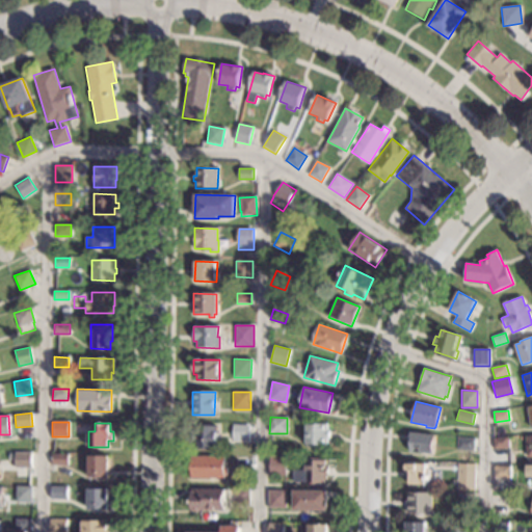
[(250,433),(235,433),(235,424),(250,424),(250,433)]
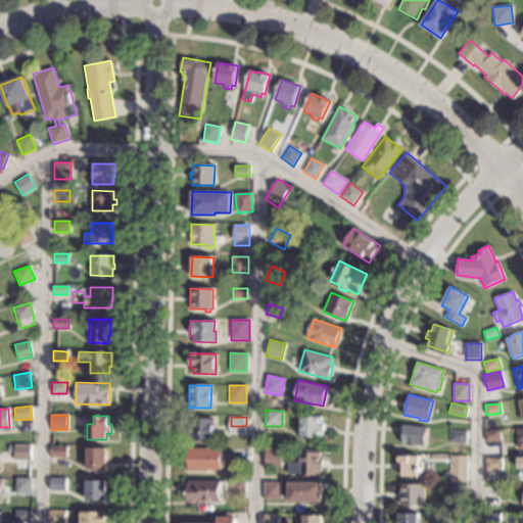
[(322,424),(324,424),(324,431),(321,431),(321,437),(301,436),(301,417),(322,417),(322,424)]
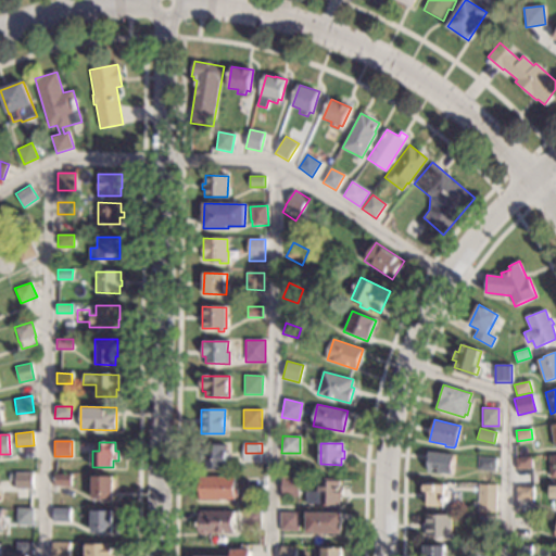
[(228,445),(227,469),(203,468),(204,459),(200,459),(201,444),(228,445)]
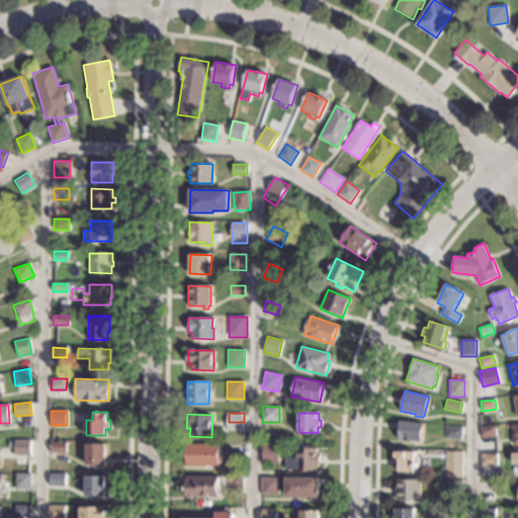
[(424,424),(422,442),(399,440),(400,429),(398,429),(399,421),(424,424)]
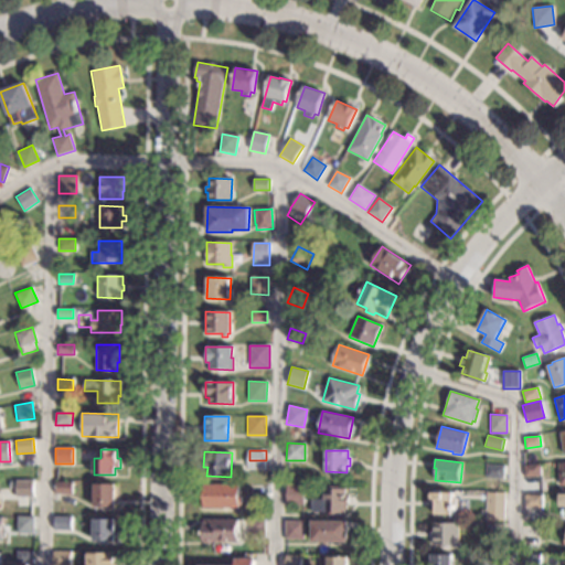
[(504,466),(503,479),(484,477),(487,464),(504,466)]
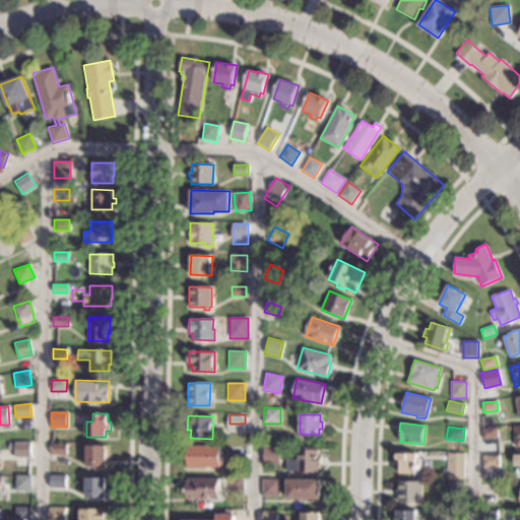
[(497,438),(482,439),(481,429),(496,427),(497,438)]
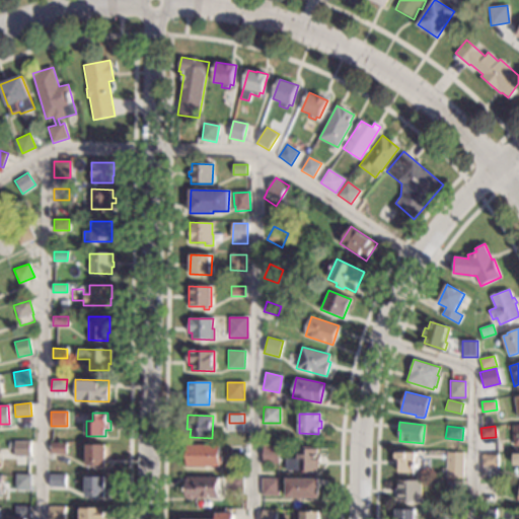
[(30,456),(15,456),(15,441),(31,442),(30,456)]
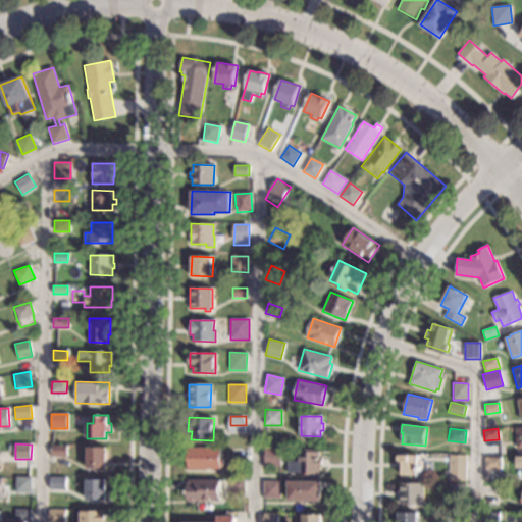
[(67,457),(51,456),(51,446),(67,446),(67,457)]
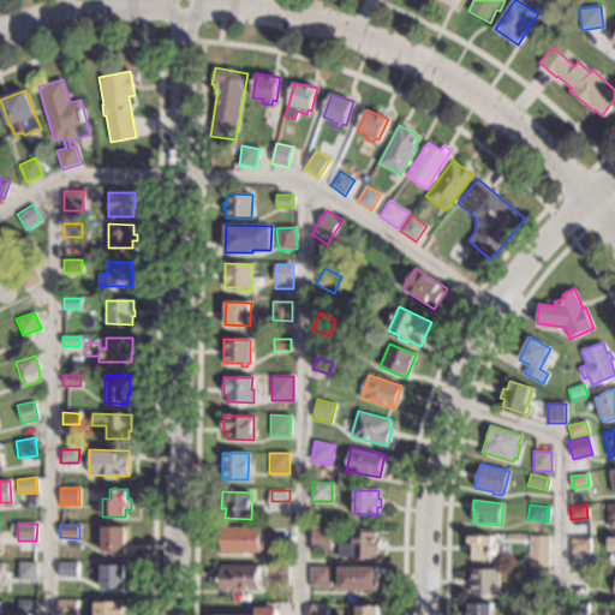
[(125,551),(103,551),(103,527),(126,527),(125,551)]
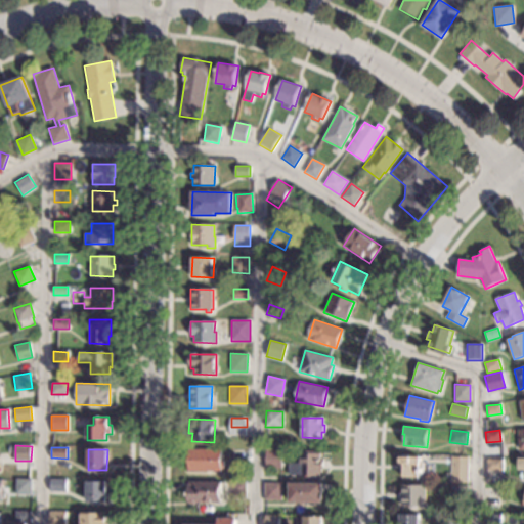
[(222,472),(188,471),(189,449),(222,449),(222,472)]
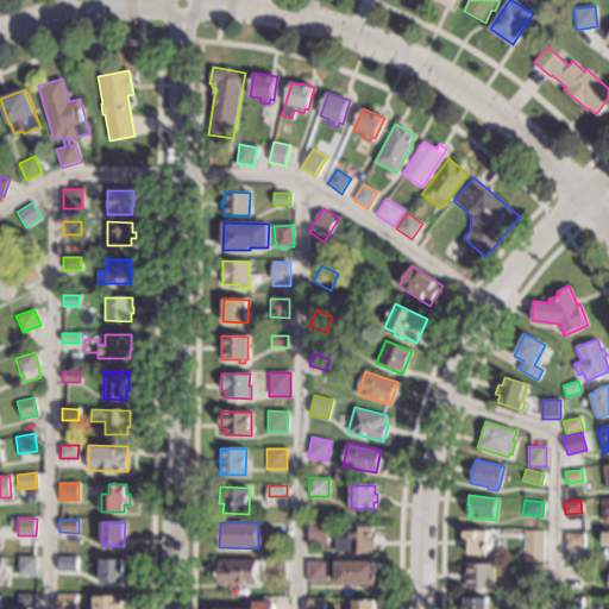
[(287,535),(269,535),(269,522),(287,522),(287,535)]
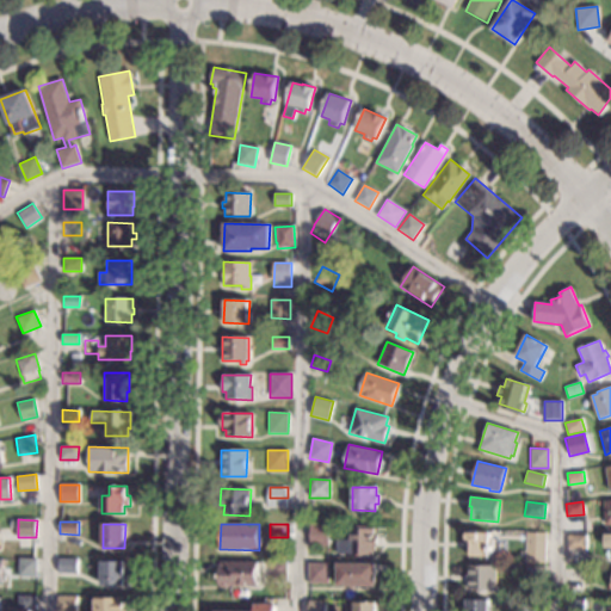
[(310,524),(328,524),(327,547),(309,545),(310,524)]
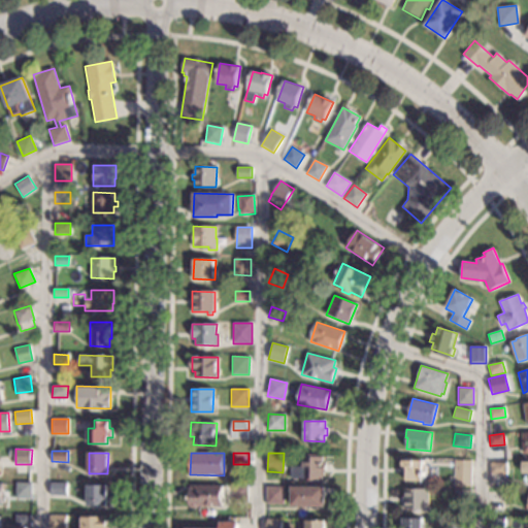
[(323,457),(322,481),(291,480),(292,467),(303,467),(303,457),(323,457)]
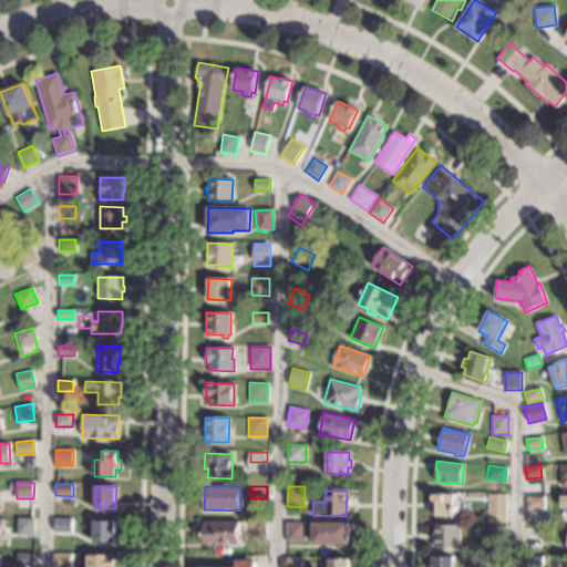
[(506,522),(487,522),(488,494),(506,494),(506,522)]
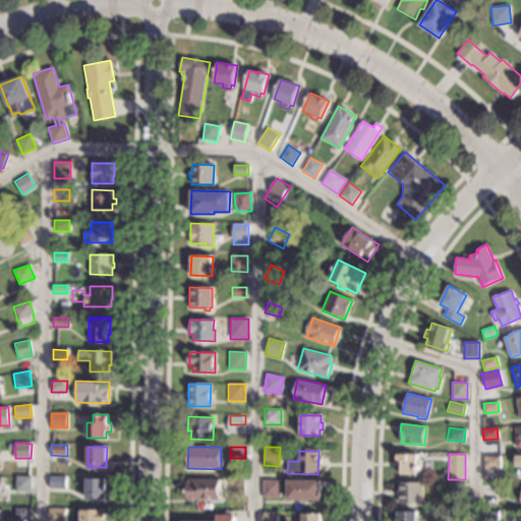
[(417,474),(402,474),(402,460),(400,460),(400,455),(417,455),(417,474)]
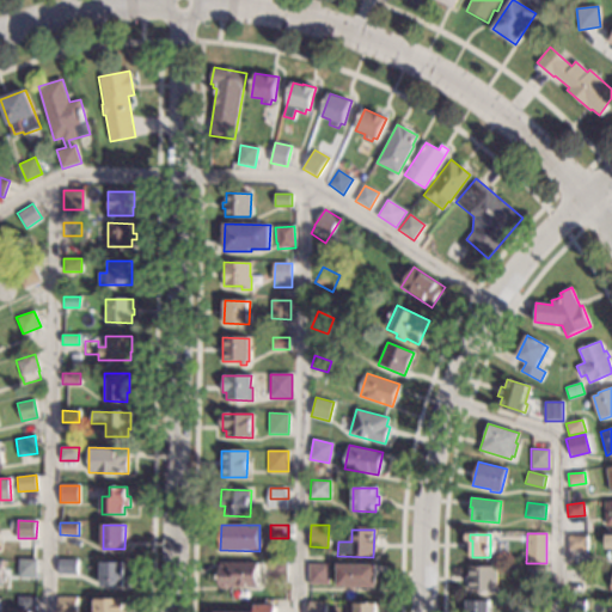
[(586,550),(568,550),(568,537),(587,537),(586,550)]
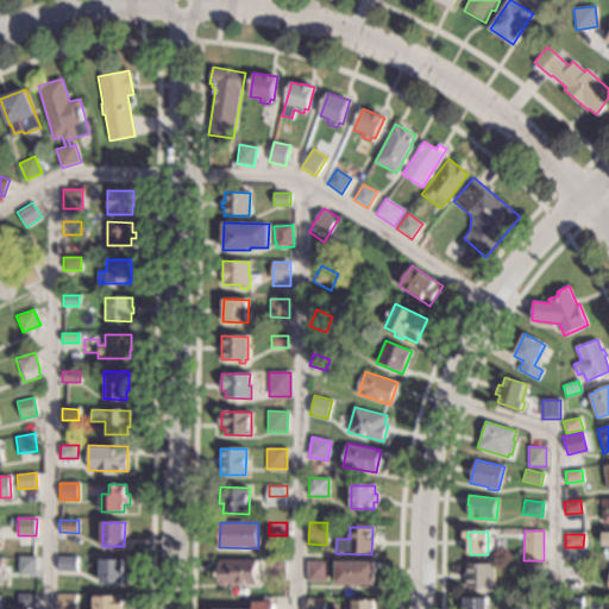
[(37,558),(37,575),(19,575),(19,557),(37,558)]
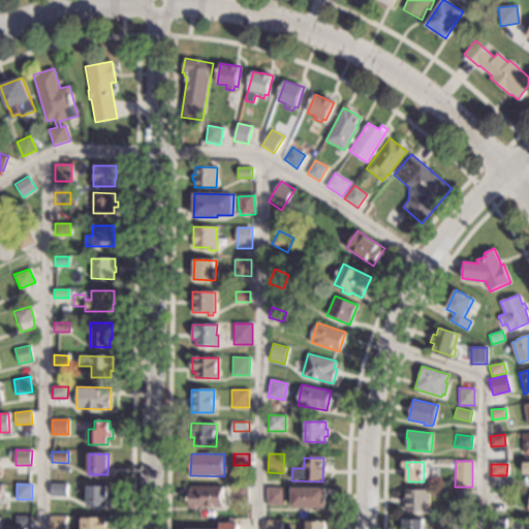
[(67,497),(51,497),(52,484),(67,485),(67,497)]
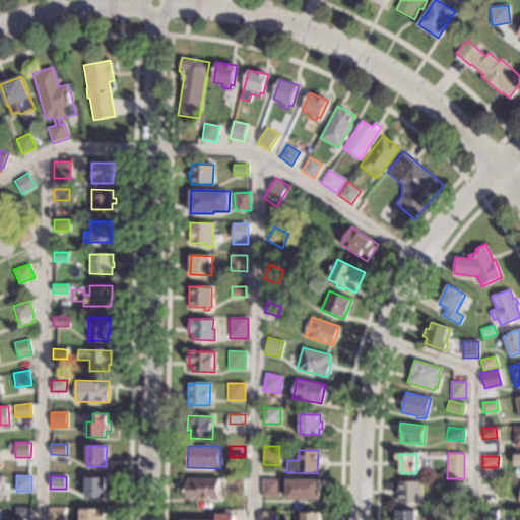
[(106,498),(86,498),(86,477),(106,478),(106,498)]
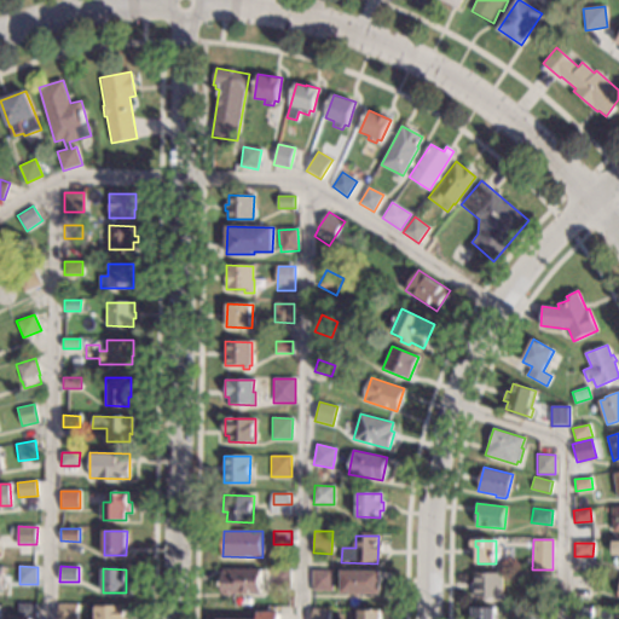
[(261,594),(223,593),(223,568),(262,570),(261,594)]
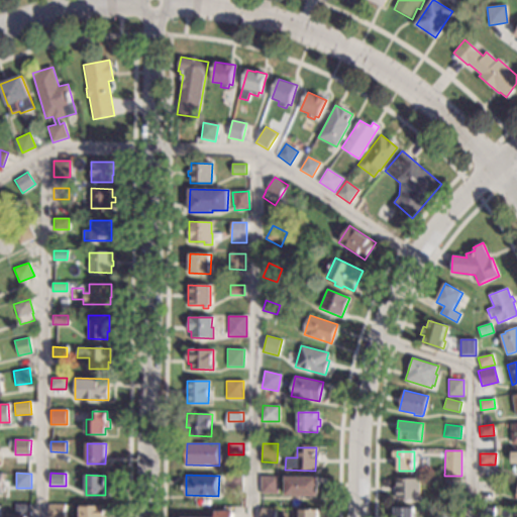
[(242,476),(242,492),(227,491),(227,475),(242,476)]
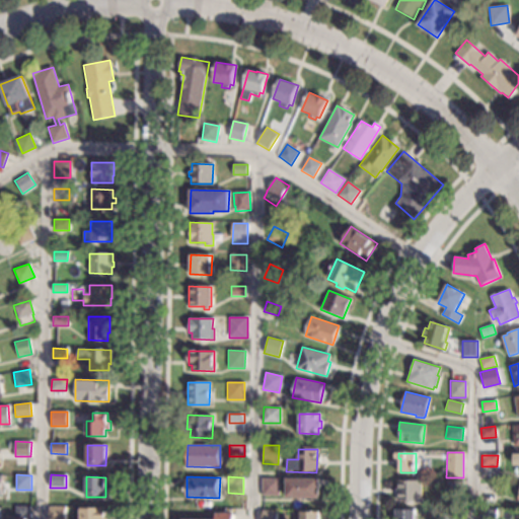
[(279,495),(262,495),(262,478),(279,478),(279,495)]
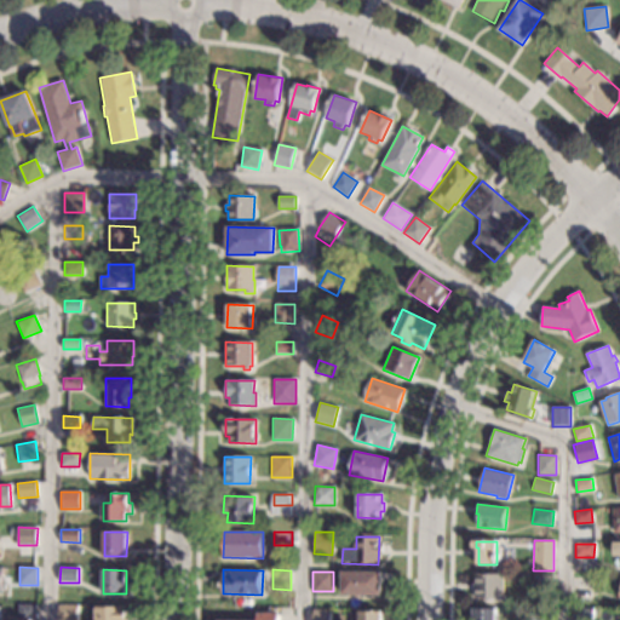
[(382,595),(343,595),(344,572),(383,572),(382,595)]
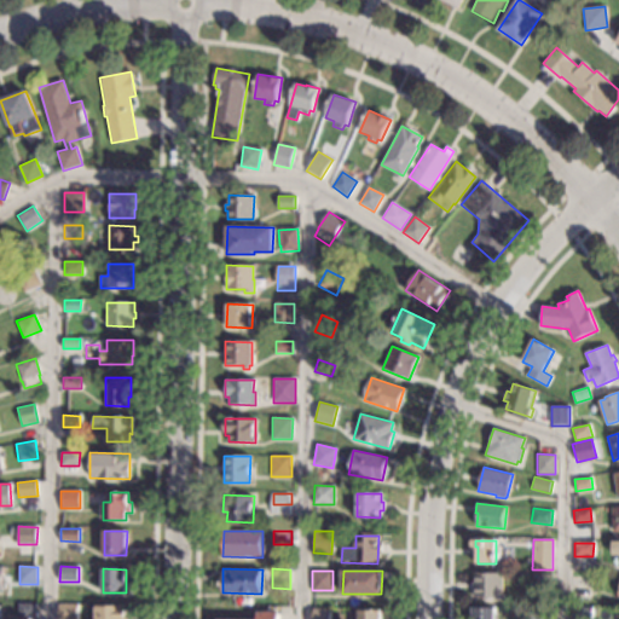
[(502,597),(474,596),(475,573),(503,573),(502,597)]
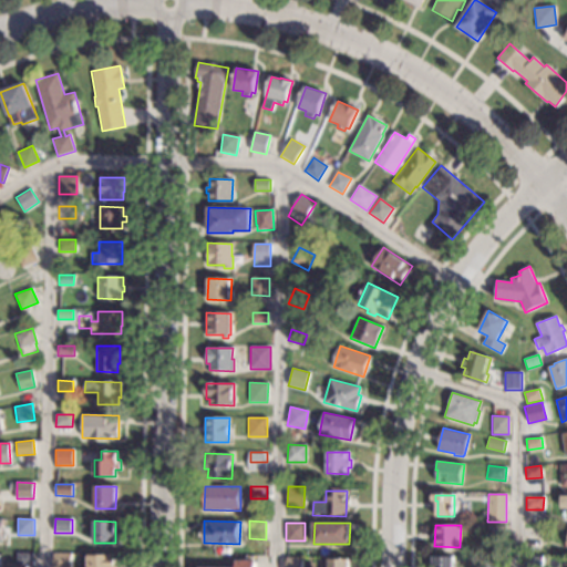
[(505,526),(504,537),(487,536),(487,526),(505,526)]
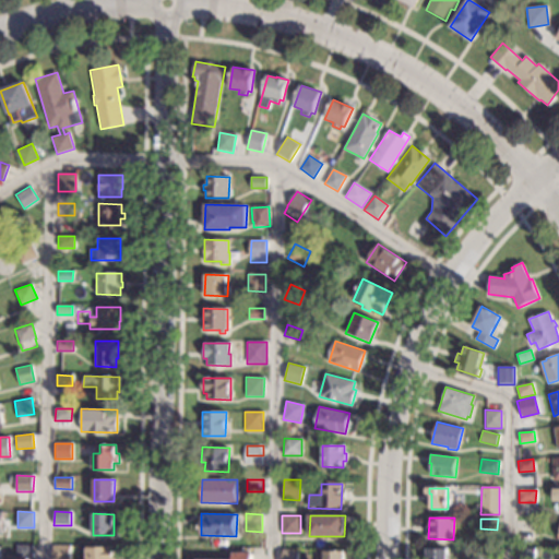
[(33,546),(33,557),(16,557),(16,545),(33,546)]
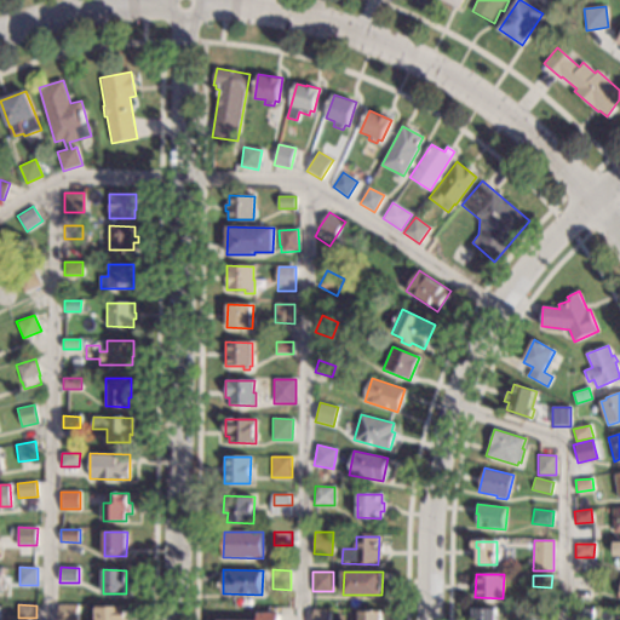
[(79,619),(58,619),(59,606),(79,606),(79,619)]
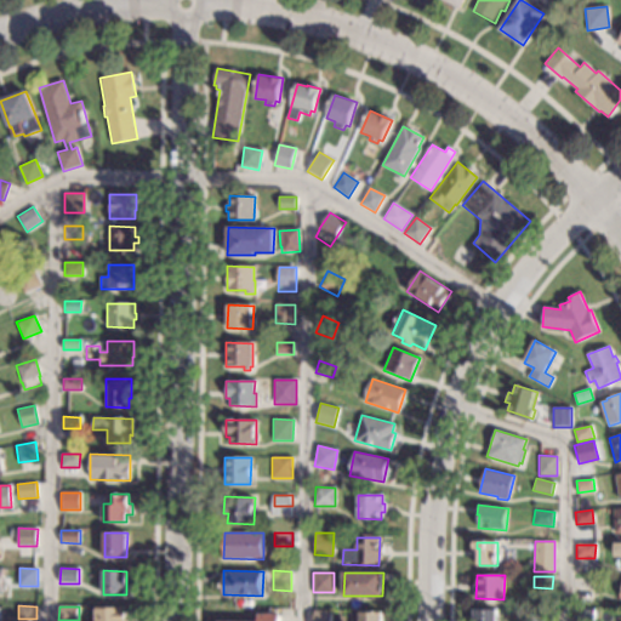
[(127,615),(130,615),(130,620),(97,620),(97,608),(127,608),(127,615)]
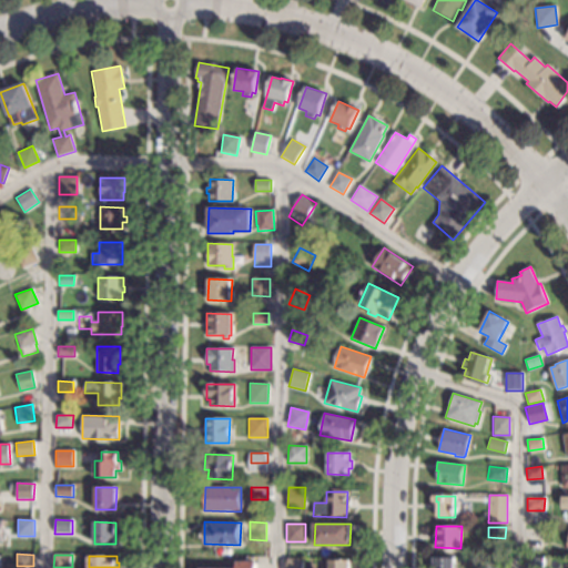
[(454,567),(434,567),(434,557),(455,558),(454,567)]
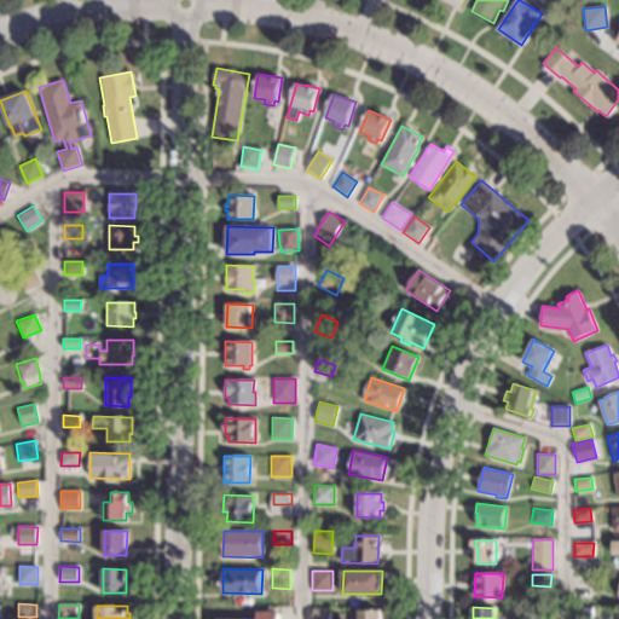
[(550,618),(531,618),(531,607),(550,607),(550,618)]
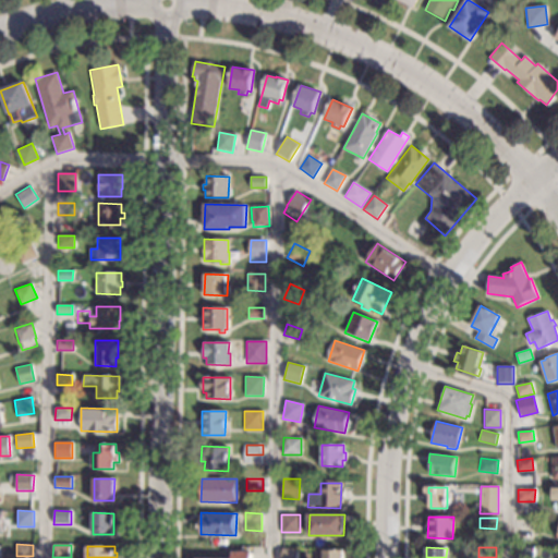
[(298,557),(281,557),(282,548),(298,548),(298,557)]
